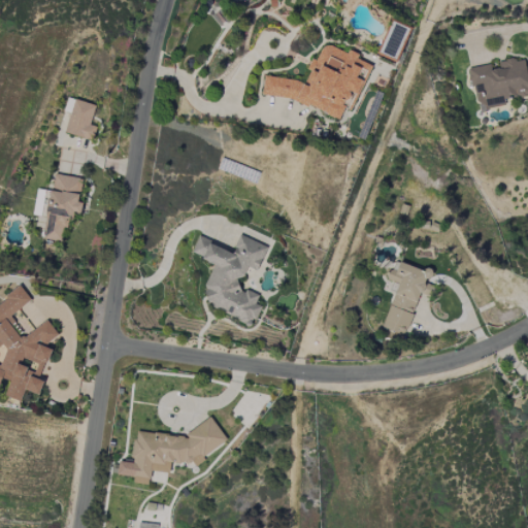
[(268,72),(261,90),(339,120),(343,108),(352,111),(369,65),(356,60),(359,54),(349,50),(347,53),(324,43),(316,62),(312,61),(303,86),(268,72)]
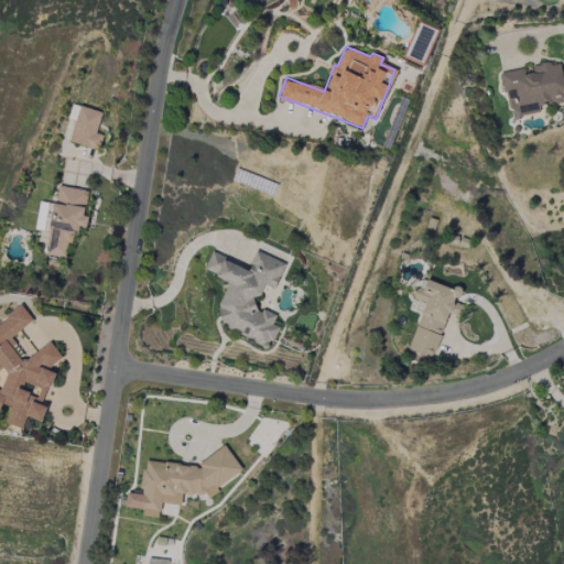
[(563,100),(563,85),(559,62),(532,67),(532,68),(501,75),(510,119),(541,112),(540,107),(563,100)]
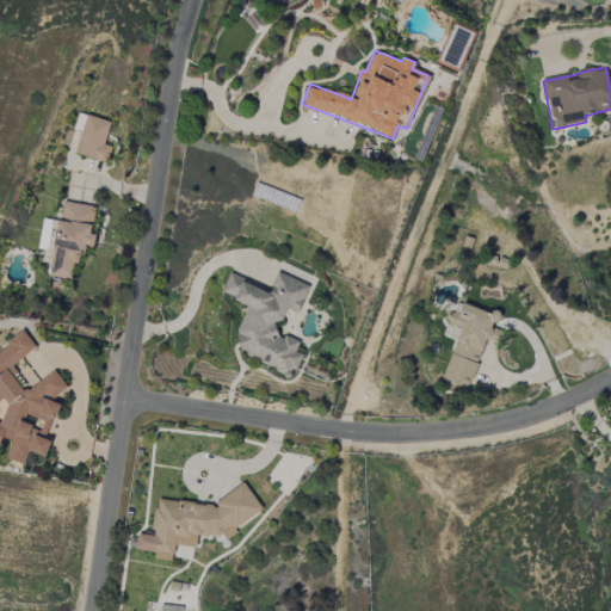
[(104,144),(110,123),(86,115),(74,153),(106,164),(111,147),(104,144)]
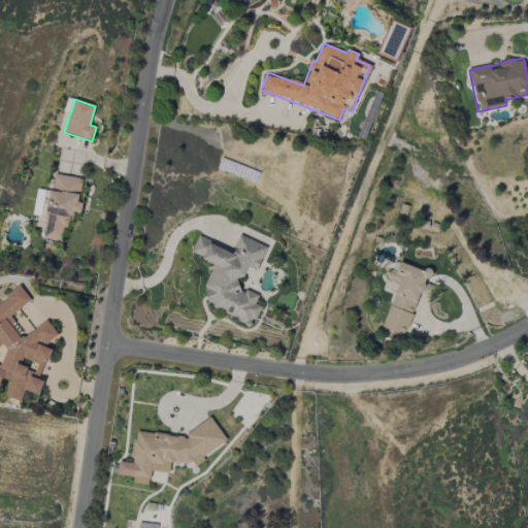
[(81,178),(52,174),(43,238),(65,241),(68,211),(80,213),(83,203),(78,202),(81,178)]
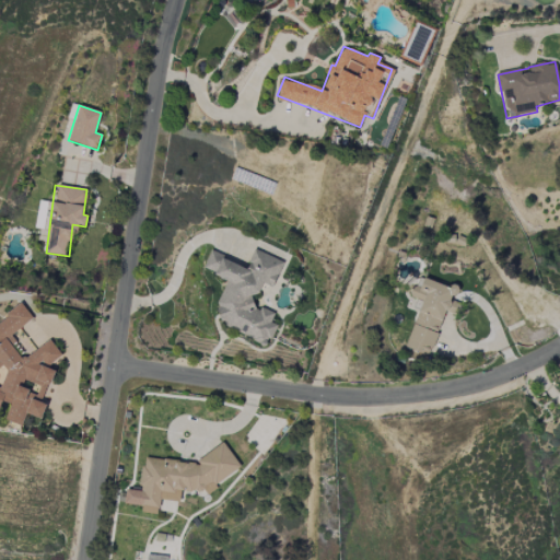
[(247,266),(209,253),(202,270),(228,279),(212,323),(268,343),(276,324),(270,323),(273,313),(252,305),(256,295),(258,295),(263,283),(273,288),(282,261),(254,249),(247,266)]
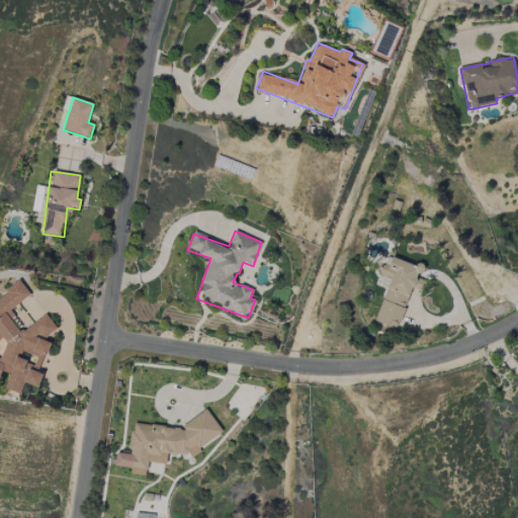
[(389,277),(375,322),(400,329),(419,265),(391,257),(387,266),(382,265),(379,274),(389,277)]
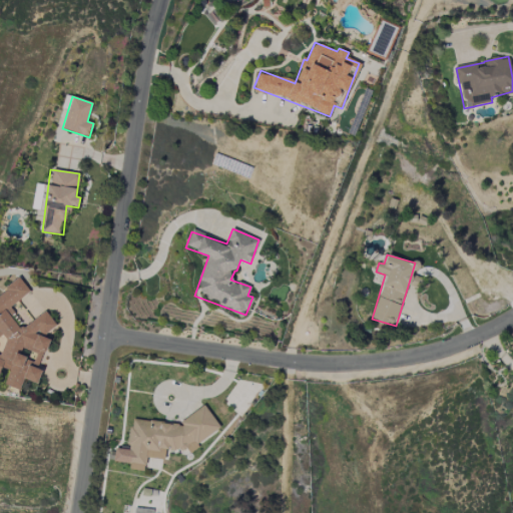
[(0,337),(6,339),(2,349),(0,350),(0,371),(1,368),(10,370),(4,385),(19,390),(24,379),(38,384),(42,372),(39,368),(49,339),(42,337),(56,326),(45,311),(23,328),(18,326),(11,317),(16,303),(30,292),(20,279),(0,294),(0,337)]
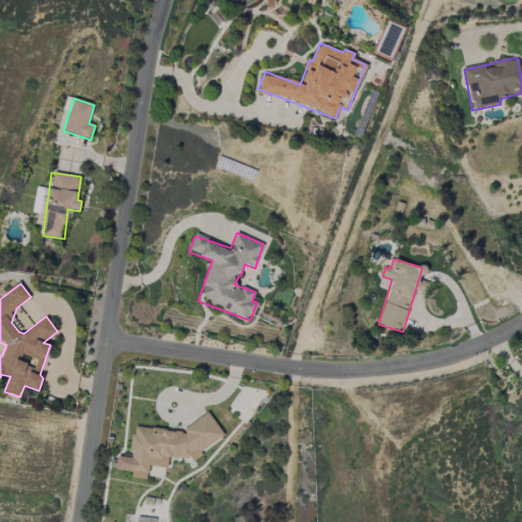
[(134,426),(131,458),(117,456),(115,469),(133,471),(132,478),(147,479),(149,466),(167,468),(168,457),(190,459),(224,437),(209,412),(186,427),(185,432),(134,426)]
